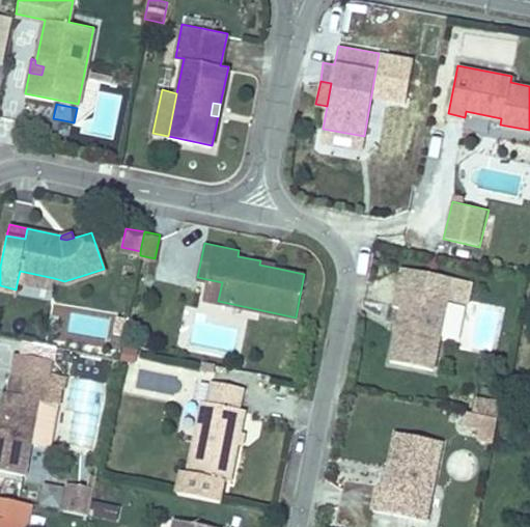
[(54,278),(20,271),(18,279),(53,286),(54,278)]
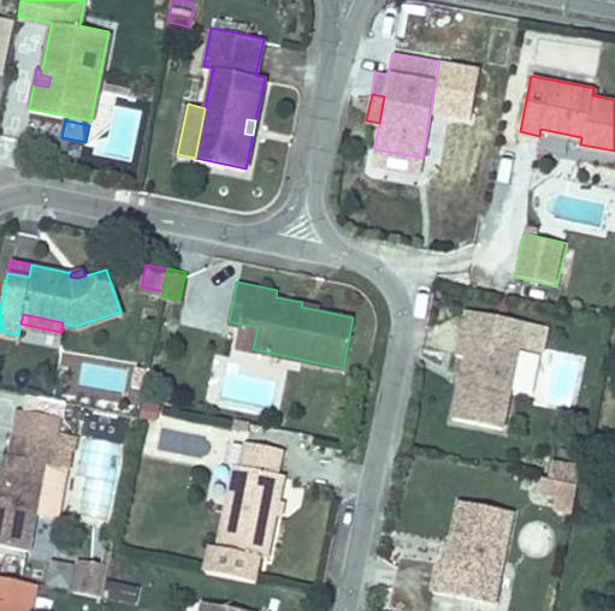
[(502,426),(519,345),(459,333),(455,353),(463,354),(451,415),(502,426)]
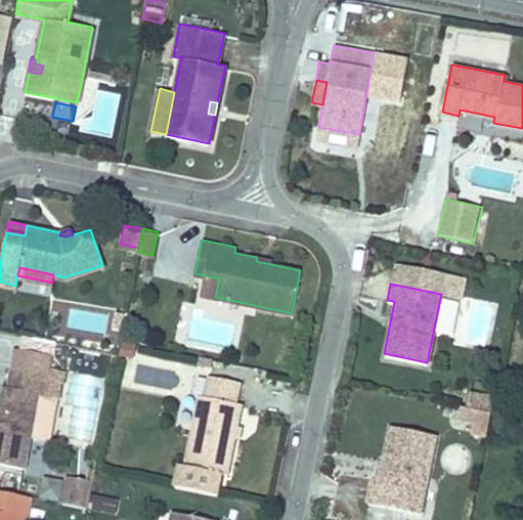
[(44,393),(48,373),(10,365),(7,386),(2,385),(0,396),(0,462),(25,467),(31,435),(50,439),(58,396),(44,393)]
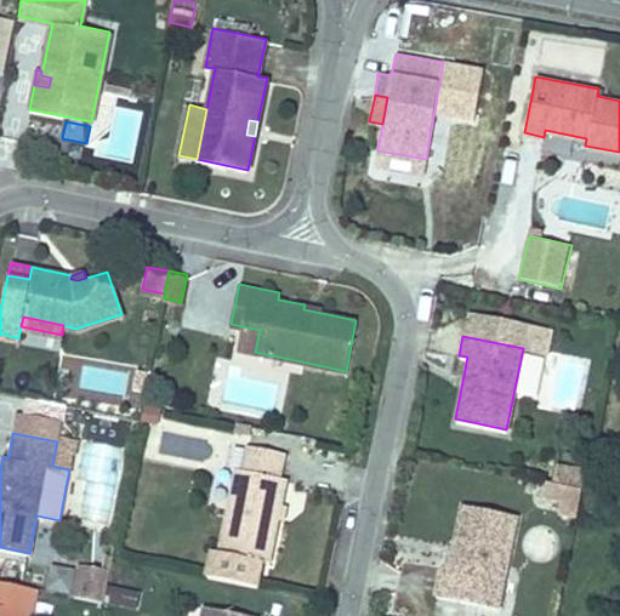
[(286,477),(279,475),(284,451),(248,443),(243,468),(235,467),(219,551),(269,560),(286,477)]
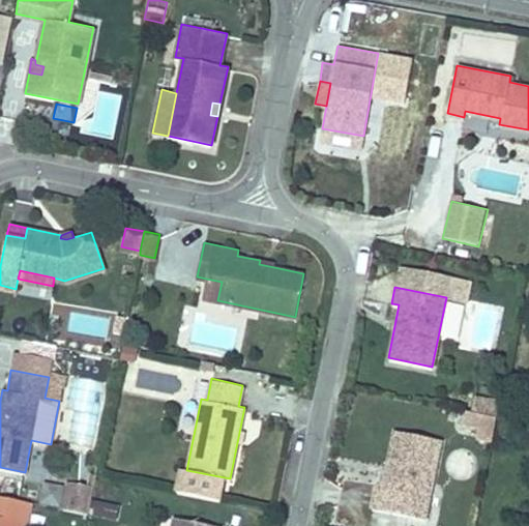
[(500,396),(470,389),(466,409),(496,415),(500,396)]
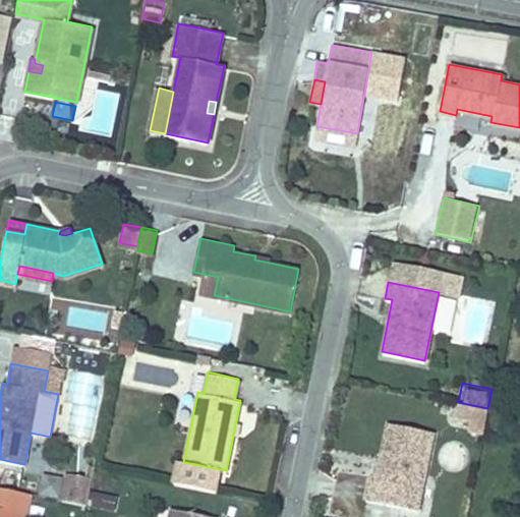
[(487,408),(458,402),(456,412),(466,414),(464,424),(483,429),(487,408)]
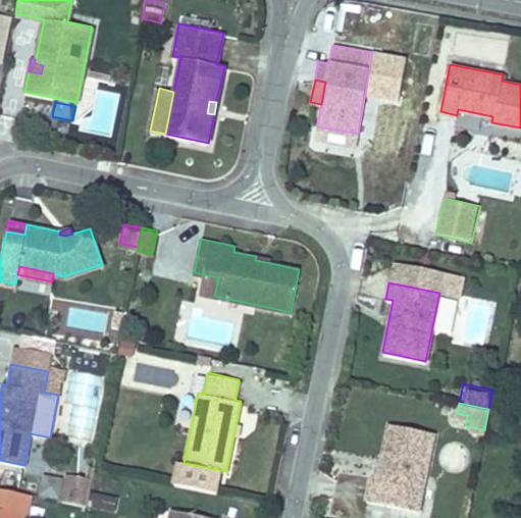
[(516,414),(499,411),(497,423),(511,426),(512,422),(515,423),(517,414),(516,414)]
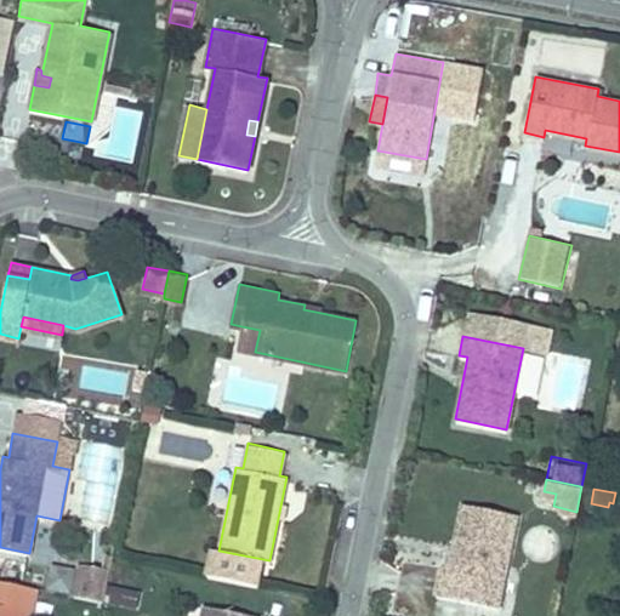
[(496,606),(516,513),(464,502),(455,543),(461,545),(459,555),(451,562),(449,570),(441,569),(436,594),(496,606)]
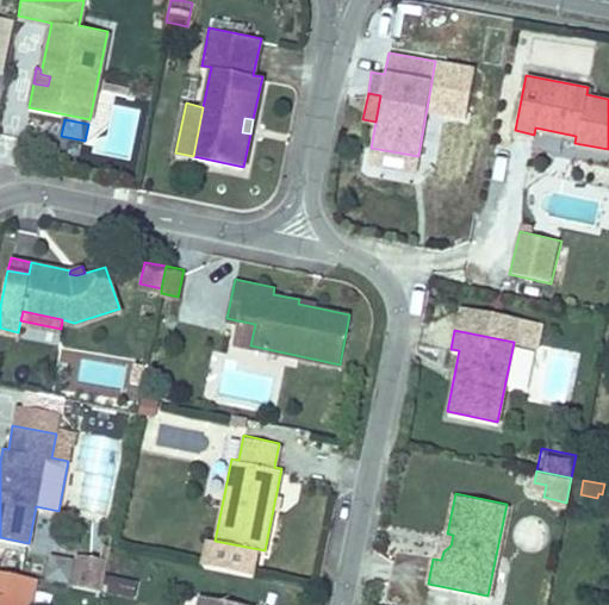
[(451,546),(453,535),(447,534),(443,552),(451,546)]
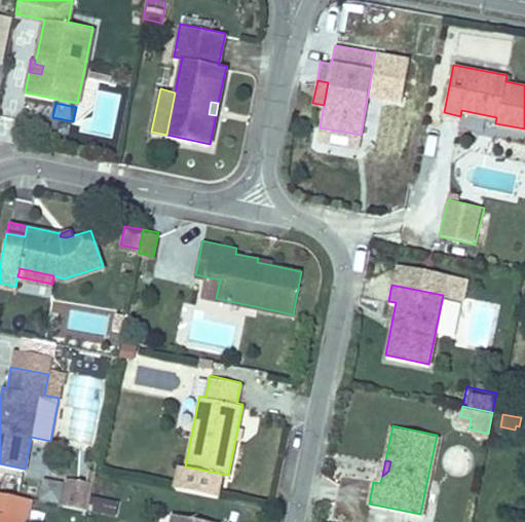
[(43,478),(39,499),(59,502),(63,481),(43,478)]
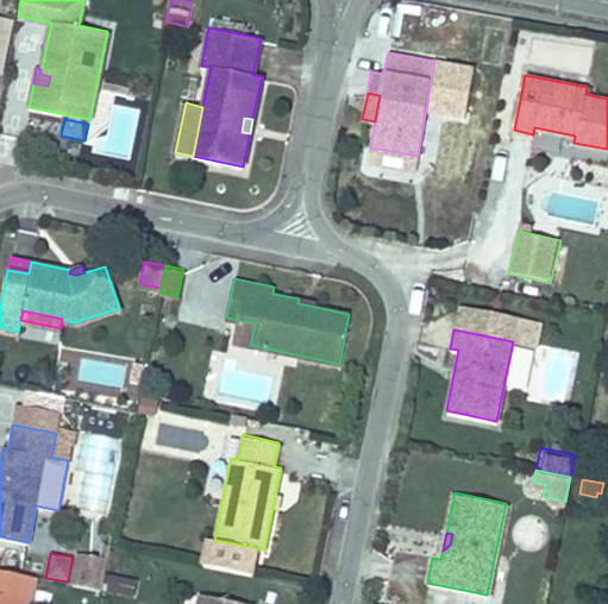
[(106,560),(77,554),(71,583),(100,589),(106,560)]
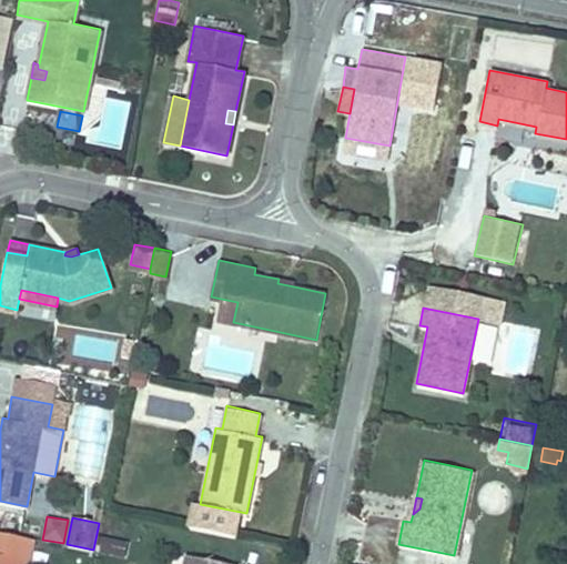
[(125,553),(128,539),(99,534),(98,549),(125,553)]
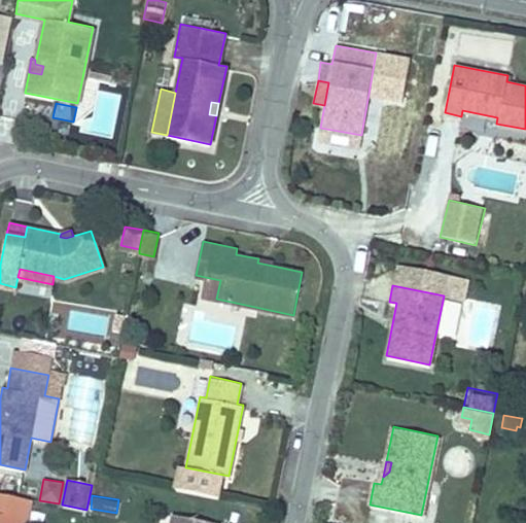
[(27,512),(9,508),(8,514),(15,516),(26,518),(27,512)]
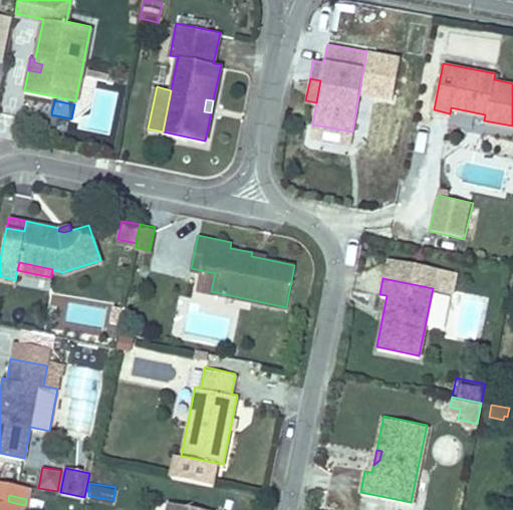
[(8,501),(4,500),(0,499),(0,509),(25,509),(26,505),(25,505),(15,503),(8,501)]
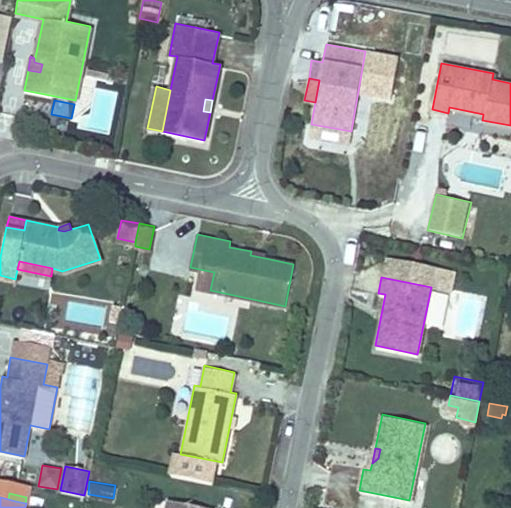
[(211,507),(212,507),(168,498),(166,507),(211,507)]
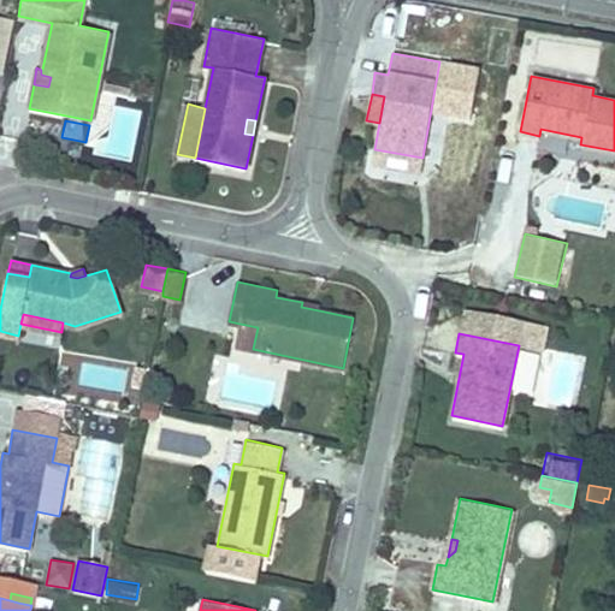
[(184,610),(197,610),(200,604),(188,600),(184,610)]
